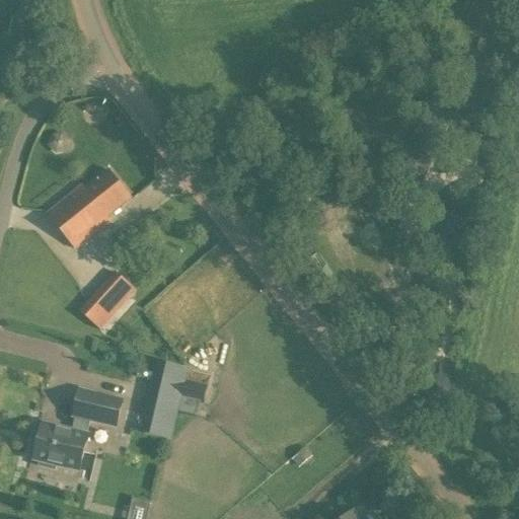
[(419,190),(440,146),(416,134),(395,178),(419,190)]
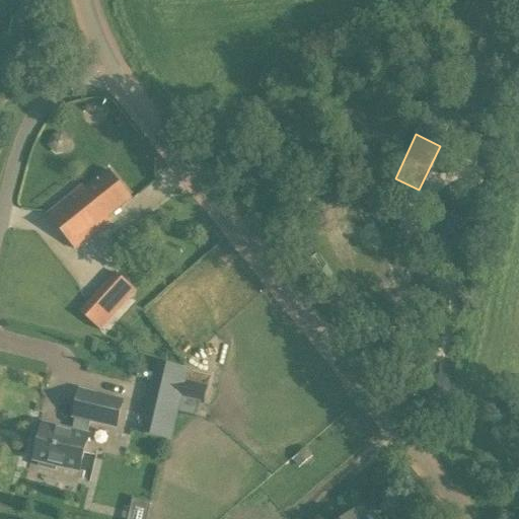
[(132,199),(108,169),(84,189),(82,186),(47,214),(76,249),(110,221),(108,217),(132,199)]
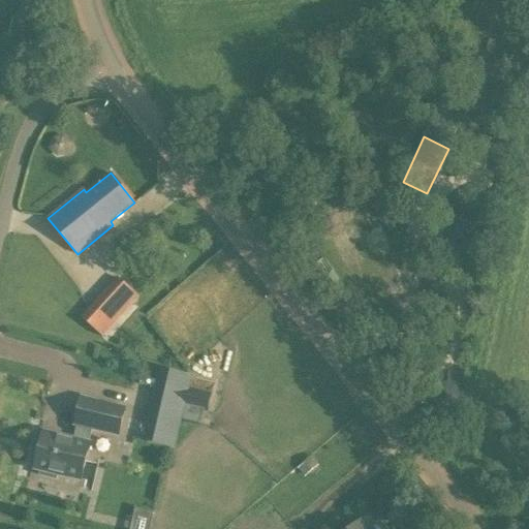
[(102,336),(138,297),(117,277),(81,316),(102,336)]
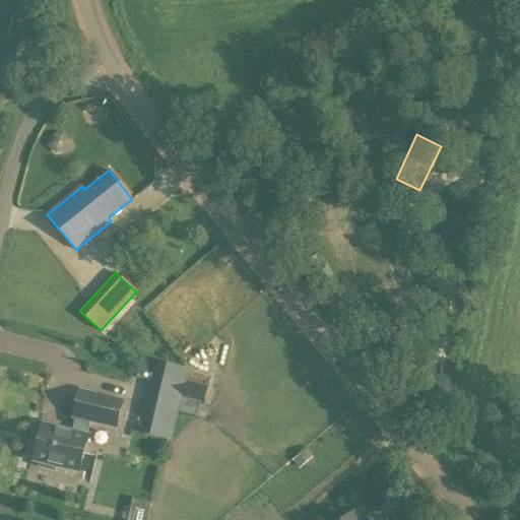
[(208,386),(180,380),(176,397),(180,398),(177,413),(196,417),(199,402),(204,403),(208,386)]
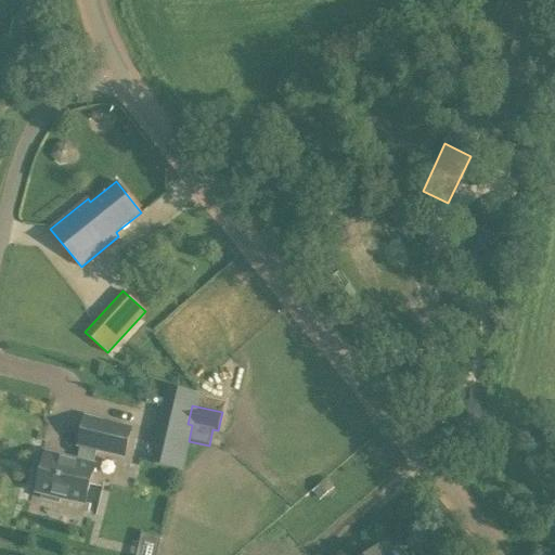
[(77,442),(80,443),(77,461),(44,452),(36,489),(42,490),(41,497),(59,501),(60,494),(85,501),(98,448),(124,454),(130,427),(84,416),(77,442)]
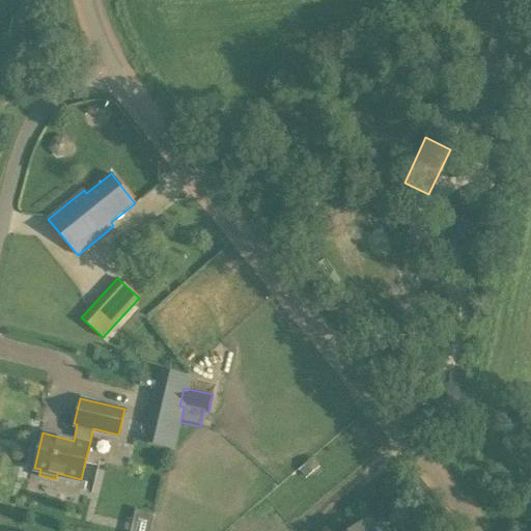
[(372,530),(365,521),(352,530),(372,530)]
